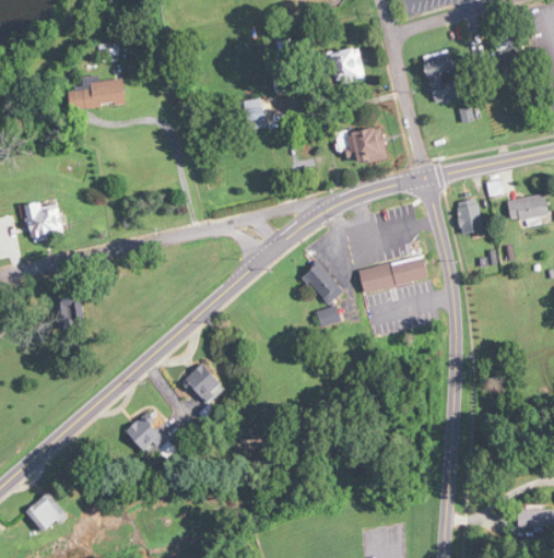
[(496,39),(498,68),(522,66),(519,37),(496,39)]
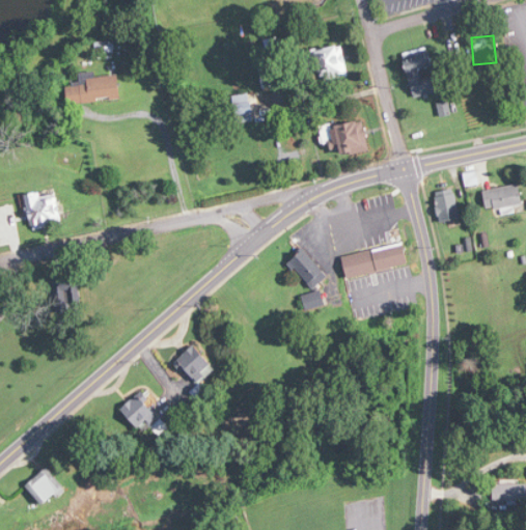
[(348,76),(341,44),(305,51),(311,83),(348,76)]
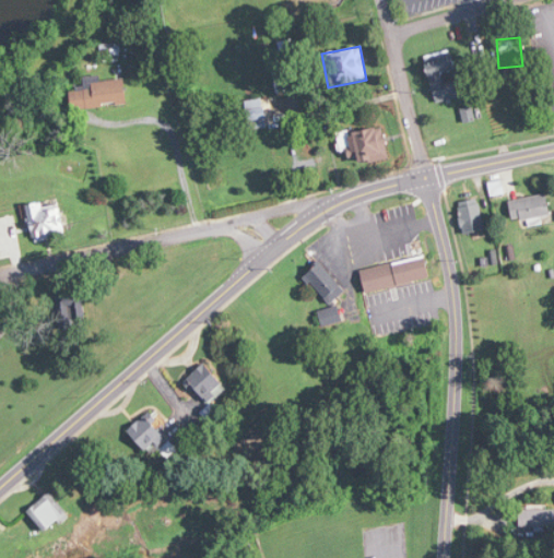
[(462,95),(448,50),(421,59),(435,104),(462,95)]
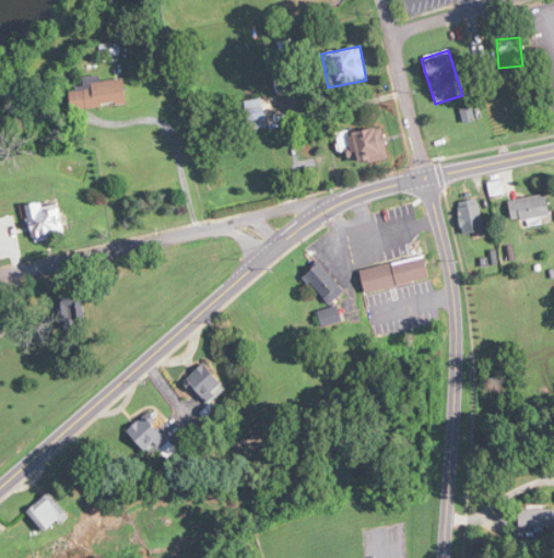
[(125,104),(124,78),(83,81),(83,88),(68,90),(70,107),(125,104)]
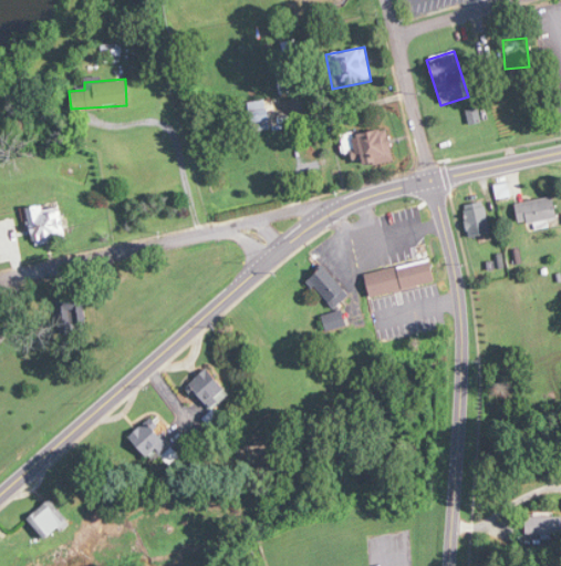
[(266,101),(248,101),(248,130),(266,130),(266,101)]
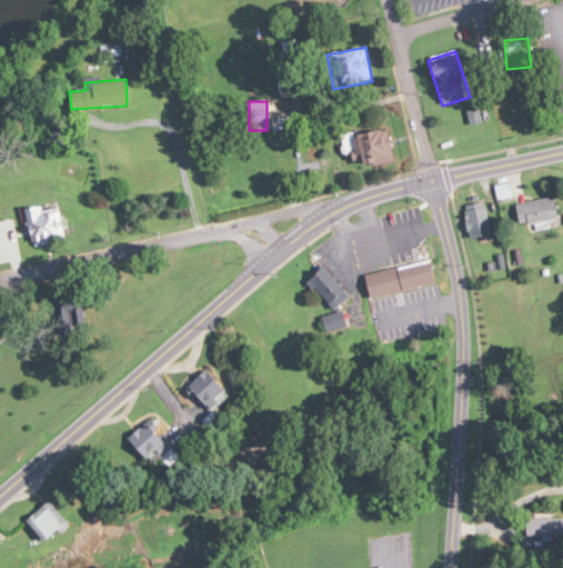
[(365,130),(367,165),(392,163),(391,130),(365,130)]
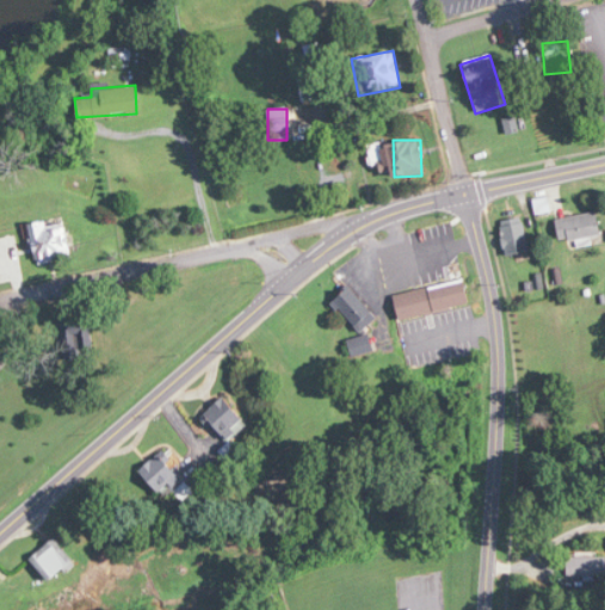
[(596,234),(591,211),(551,219),(556,241),(596,234)]
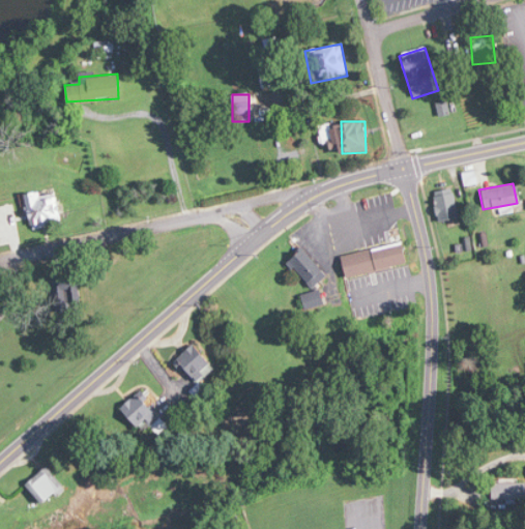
[(31,229),(61,224),(56,189),(25,194),(31,229)]
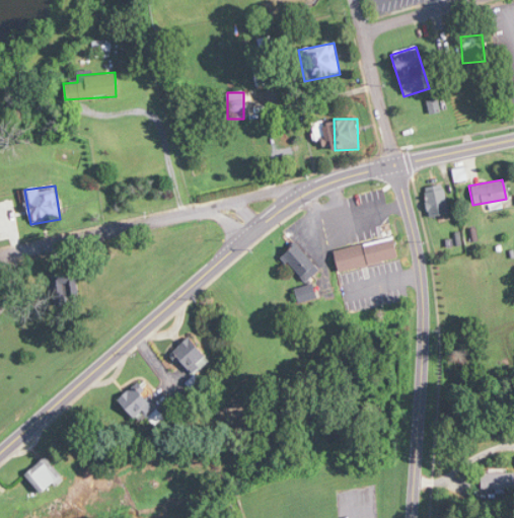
[(421,188),(424,215),(445,213),(442,186),(421,188)]
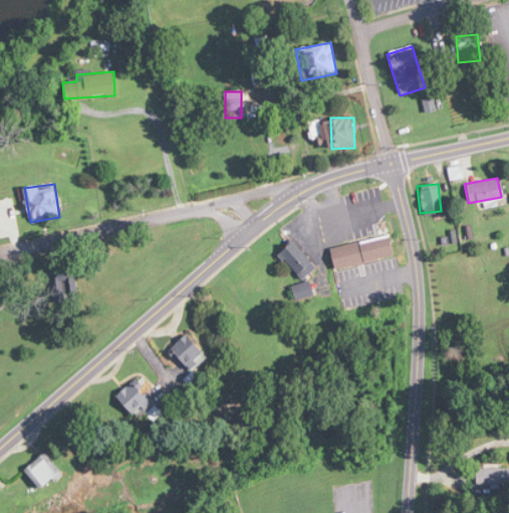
[(328,248),(334,269),(391,256),(386,234),(328,248)]
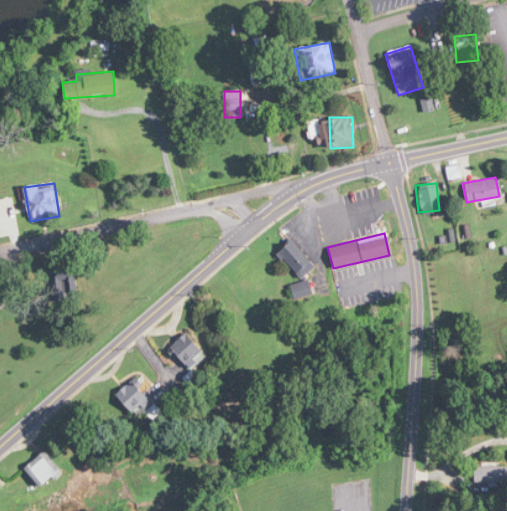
[(277,254),(302,279),(316,265),(291,240),(277,254)]
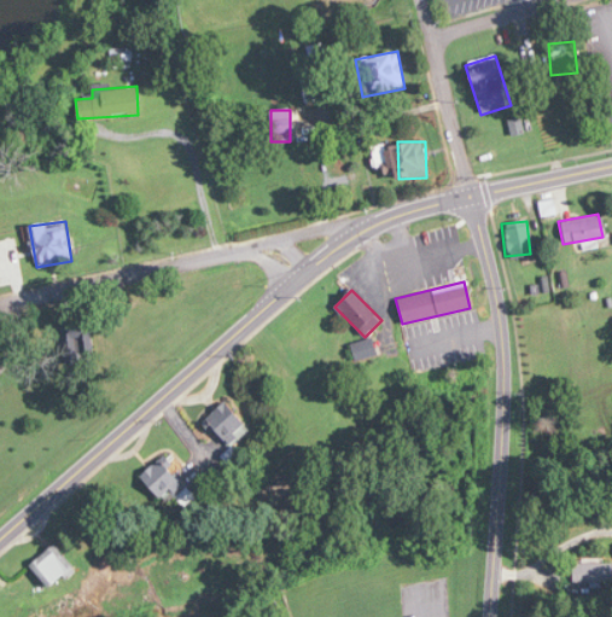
[(70,325),(68,351),(93,353),(95,326),(70,325)]
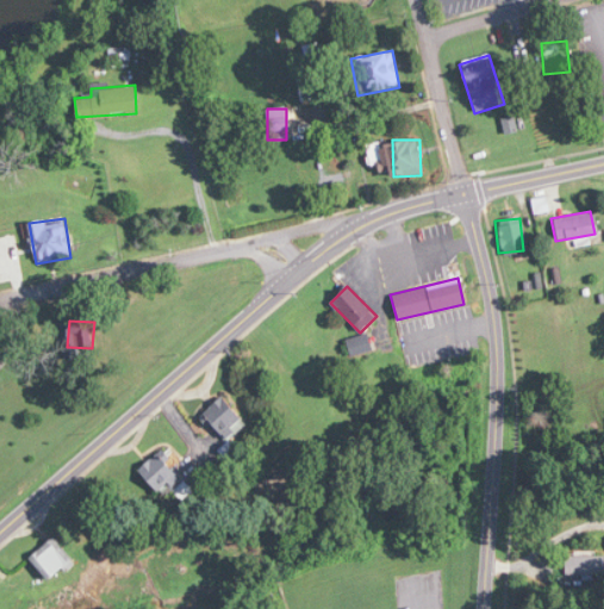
[(348,341),(350,355),(369,352),(367,337),(348,341)]
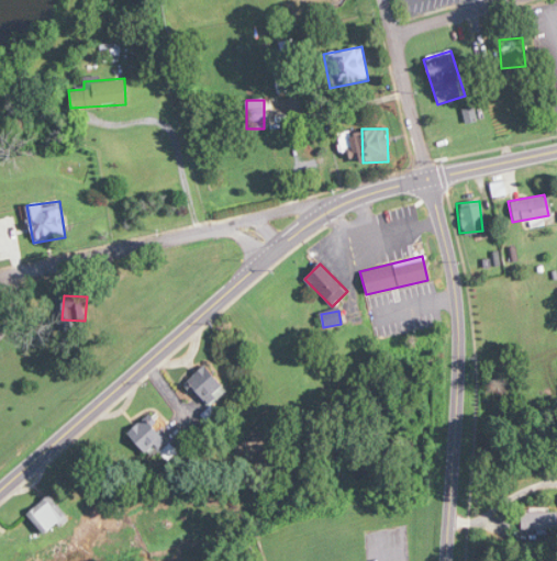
[(226,390),(203,366),(186,382),(210,406),(226,390)]
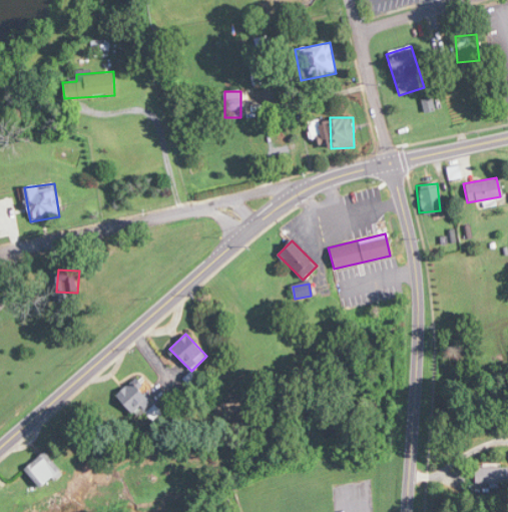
[(114,395),(130,416),(141,408),(151,420),(160,413),(133,380),(114,395)]
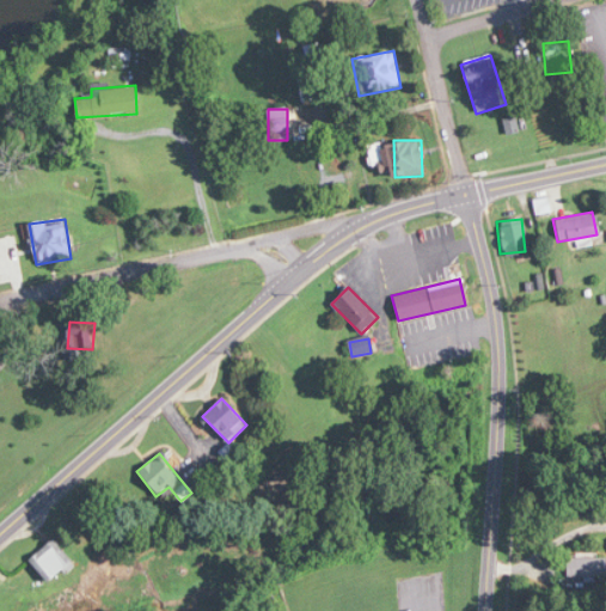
[(43,581),(69,564),(51,537),(25,555),(43,581)]
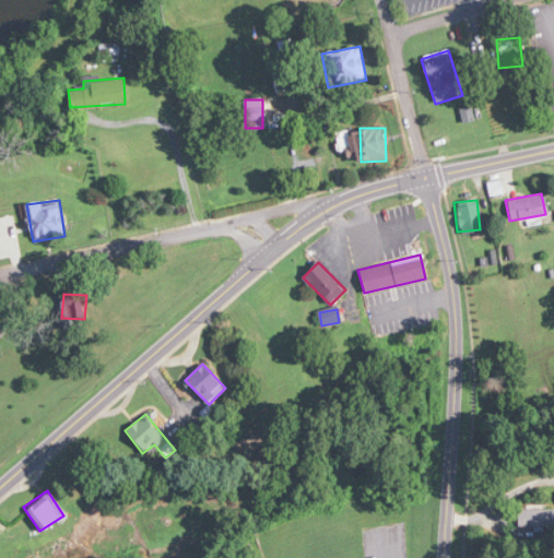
[(553,506),(523,507),(523,531),(553,530),(553,506)]
